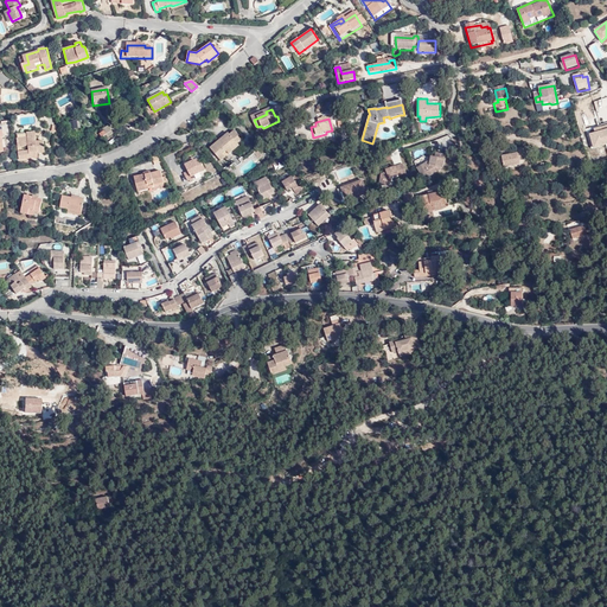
[(606,125),(589,131),(594,146),(606,142),(606,125)]
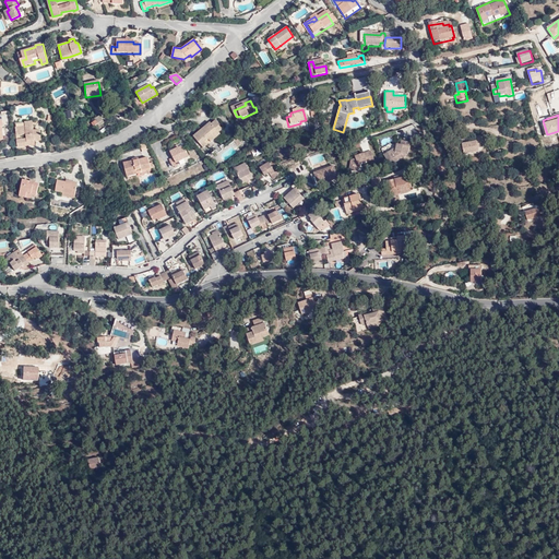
[(104,123),(98,116),(93,119),(94,121),(92,123),(94,127),(96,126),(97,127),(104,123)]
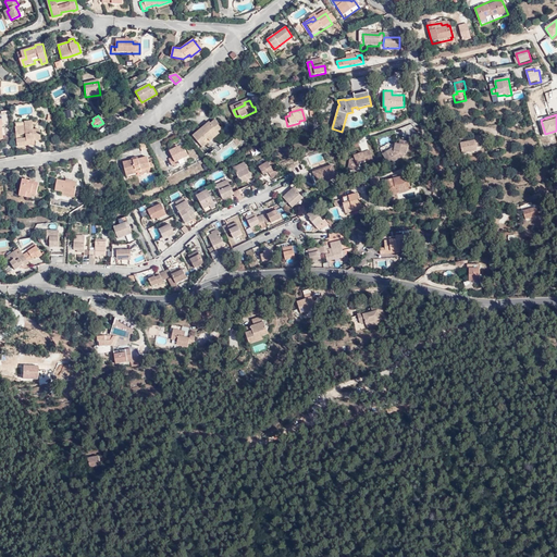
[(223,130),(214,119),(201,131),(200,130),(193,136),(203,147),(207,144),(206,141),(208,139),(210,141),(219,135),(218,133),(223,130)]
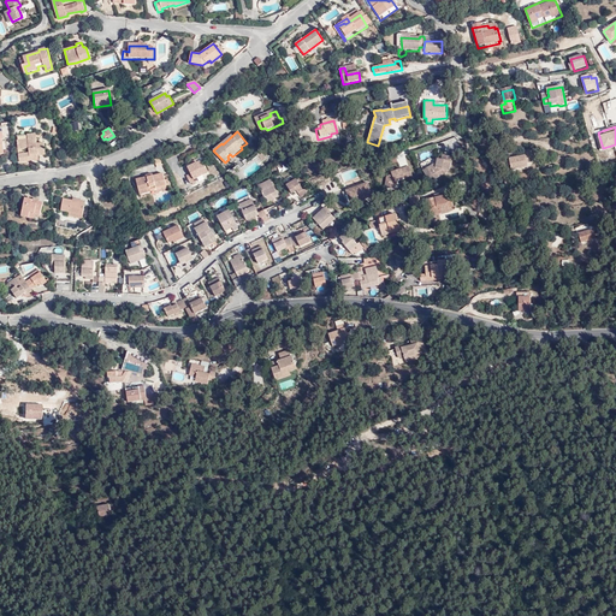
[(36,143),(36,134),(17,135),(19,161),(39,159),(39,154),(46,154),(45,142),(36,143)]
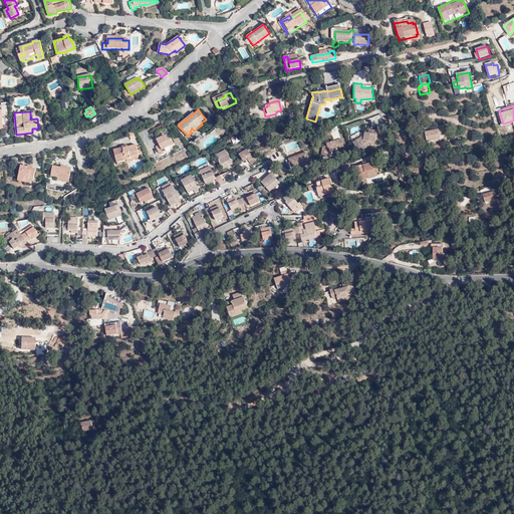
[(439,137),(443,136),(441,129),(438,130),(438,131),(425,134),(427,143),(440,140),(439,137)]
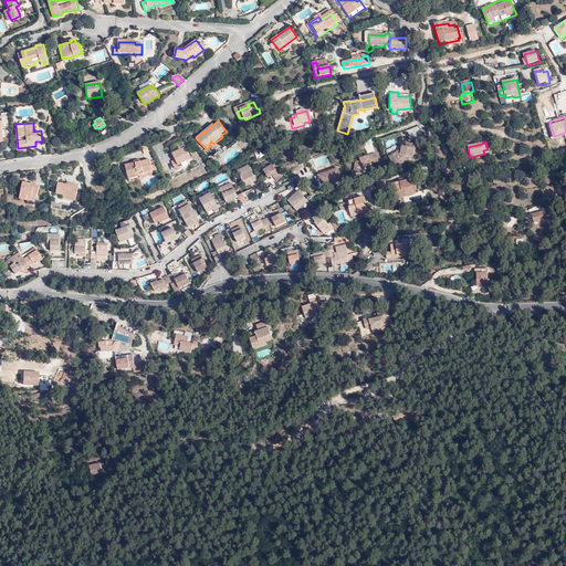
[(394,163),(391,164),(395,168),(412,158),(415,145),(406,144),(406,148),(404,153),(400,152),(391,157),(394,163)]
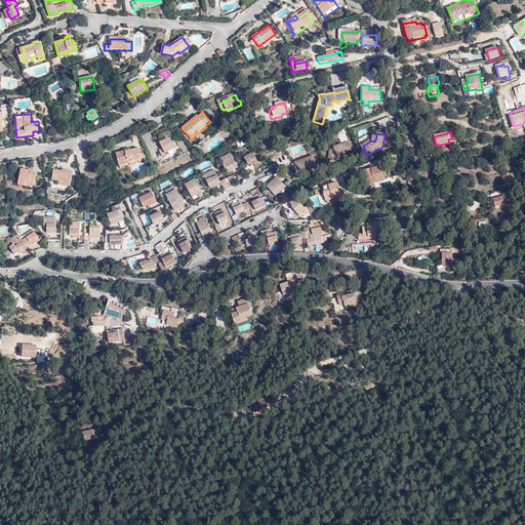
[(177,148),(171,137),(160,143),(162,148),(159,150),(162,156),(177,148)]
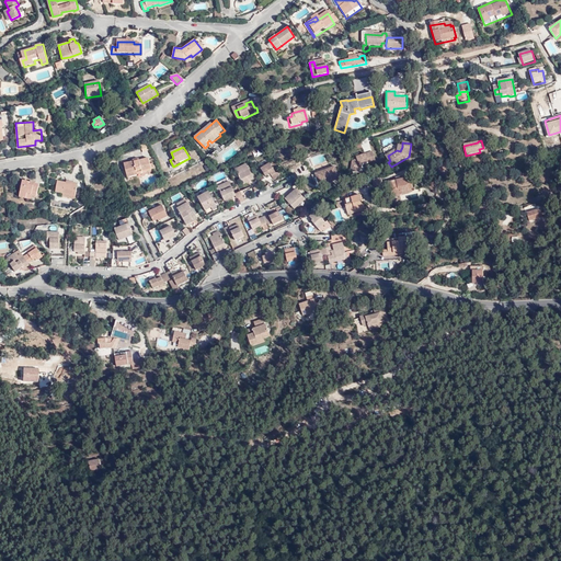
[(359,159),(357,160),(352,162),(350,172),(358,173),(359,167),(375,161),(373,152),(358,157),(359,159)]
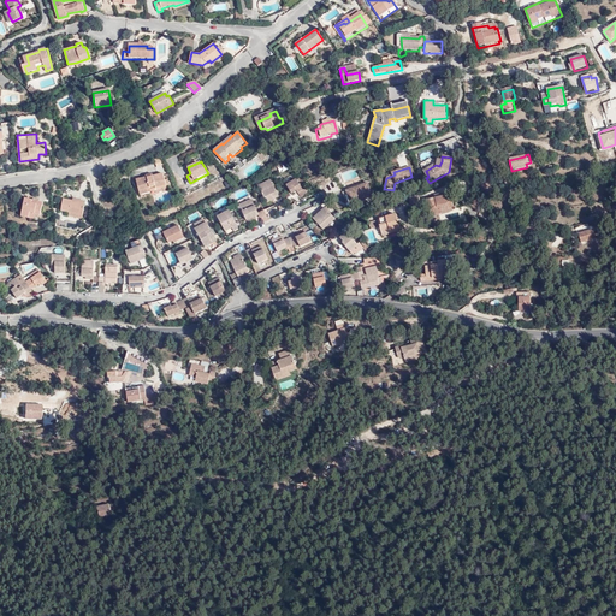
[(153,177),(146,178),(136,181),(138,190),(149,189),(150,191),(155,190),(155,188),(166,185),(164,175),(153,177)]
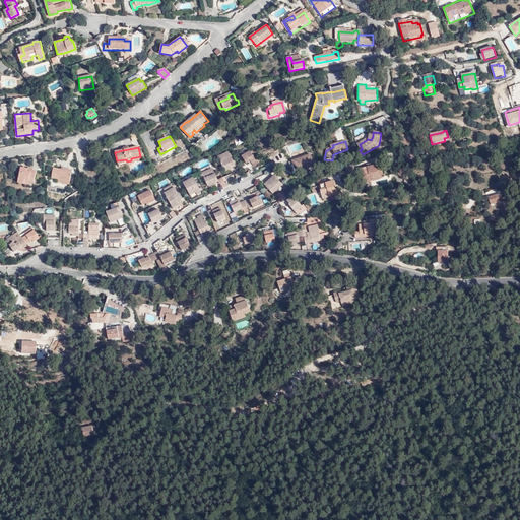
[(255,161),(250,152),(242,157),(246,165),(250,161),(254,168),(261,163),(258,159),(255,161)]
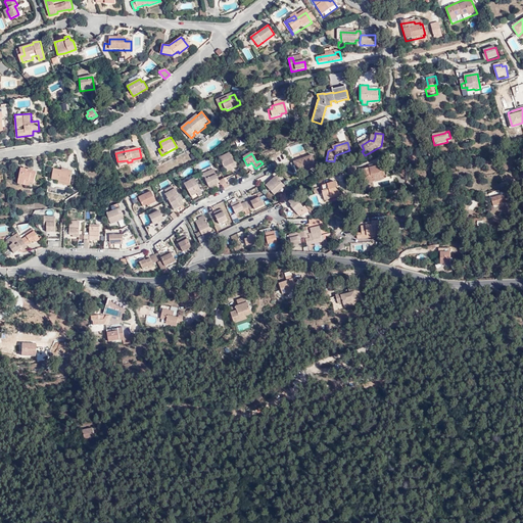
[(235,167),(230,154),(219,158),(226,173),(232,171),(231,169),(235,167)]
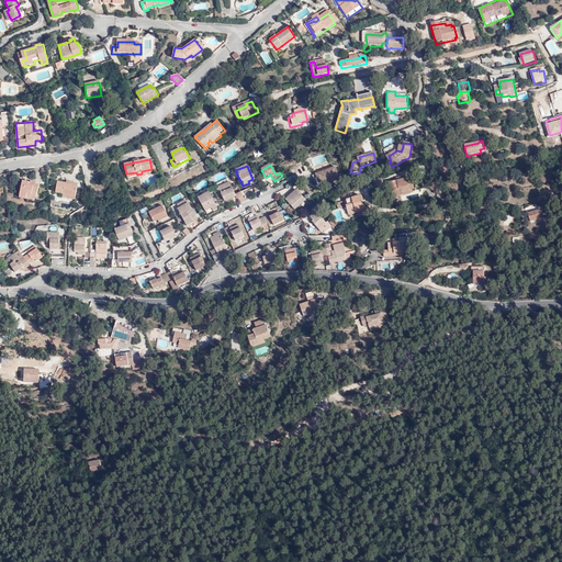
[(335,166),(316,173),(317,179),(321,186),(339,178),(335,166)]
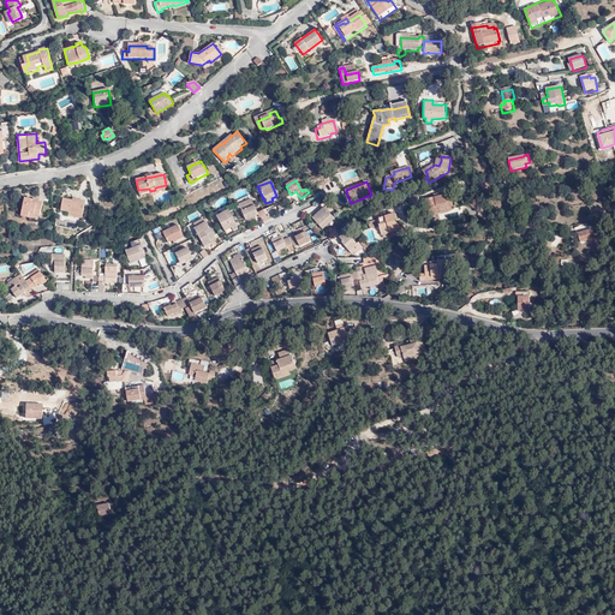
[(433,201),(427,202),(424,202),(428,219),(448,215),(447,210),(452,209),(449,196),(442,198),(437,199),(433,201)]
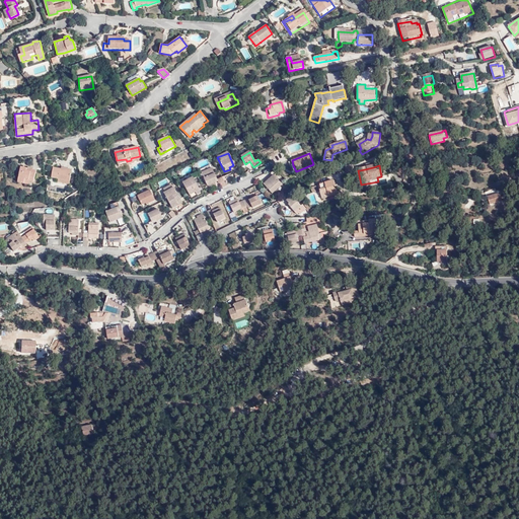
[(32,187),(35,172),(21,168),(17,183),(32,187)]
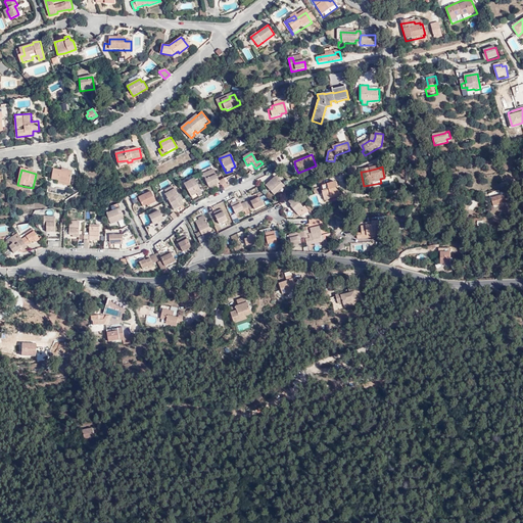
[(51,180),(58,181),(69,184),(73,173),(61,170),(61,172),(54,170),(51,180)]
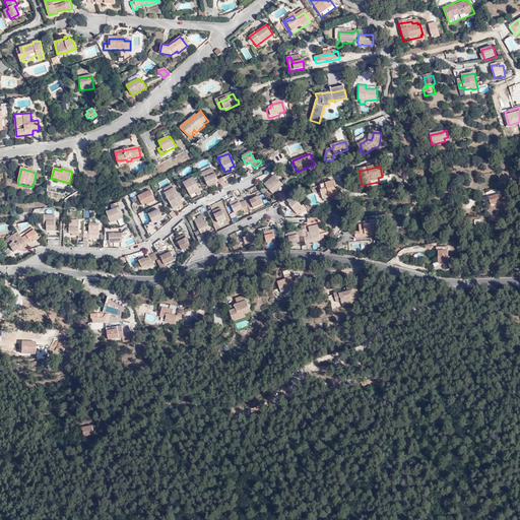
[(222,183),(221,180),(217,181),(211,169),(201,174),(208,187),(218,183),(219,185),(222,183)]
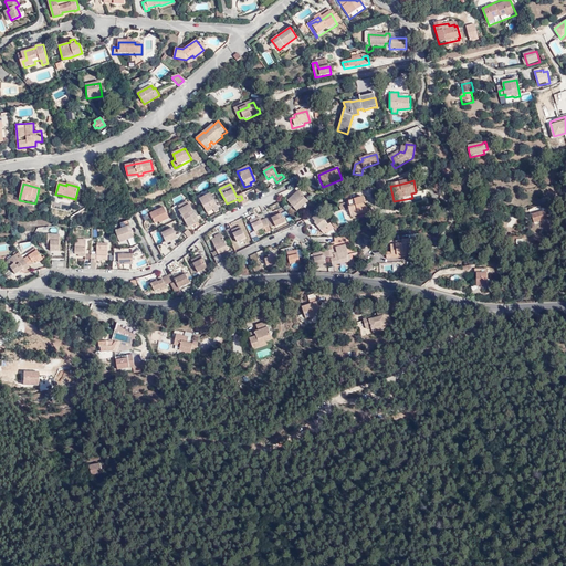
[(307,202),(299,192),(287,201),(296,212),(307,202)]
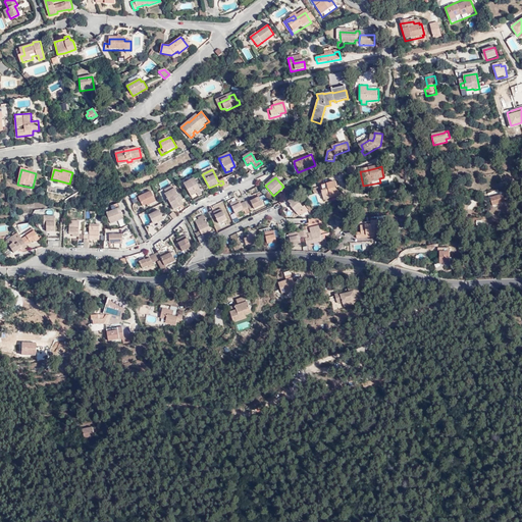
[(203,195),(194,179),(184,185),(191,198),(197,194),(198,197),(203,195)]
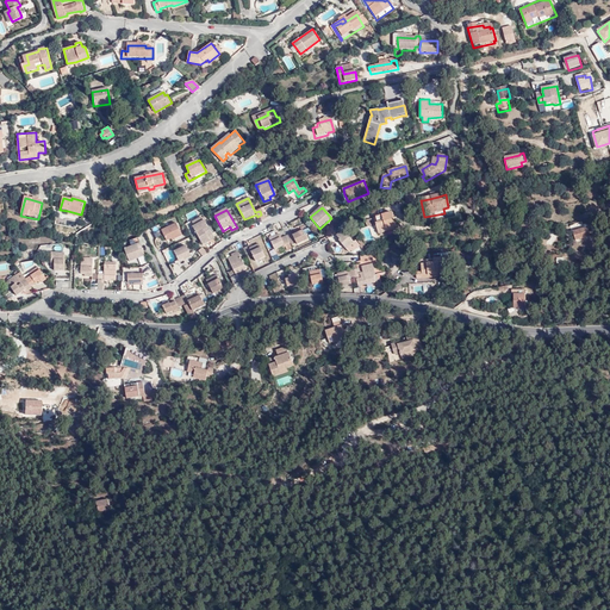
[(391,215),(374,219),(375,225),(374,225),(377,235),(396,229),(391,215)]
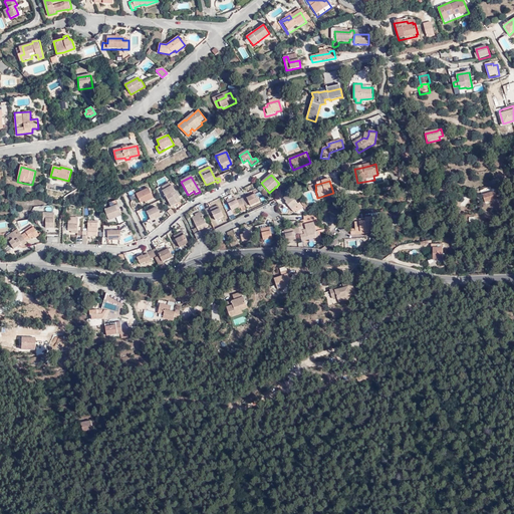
[(172,187),(164,192),(163,192),(171,208),(181,202),(173,187),(172,187)]
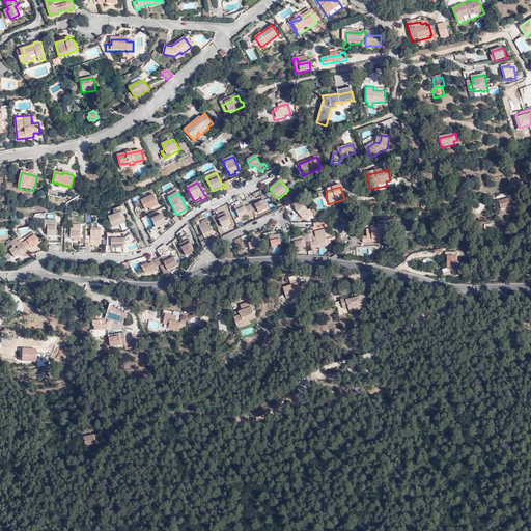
[(154,195),(140,201),(143,206),(145,211),(148,208),(149,211),(159,205),(154,195)]
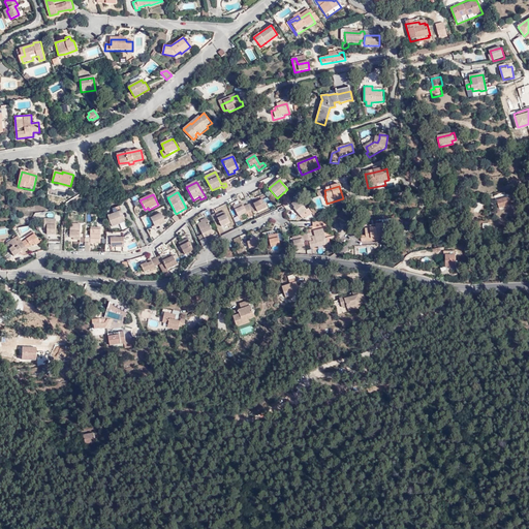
[(263,199),(271,208),(274,205),(267,197),(263,199)]
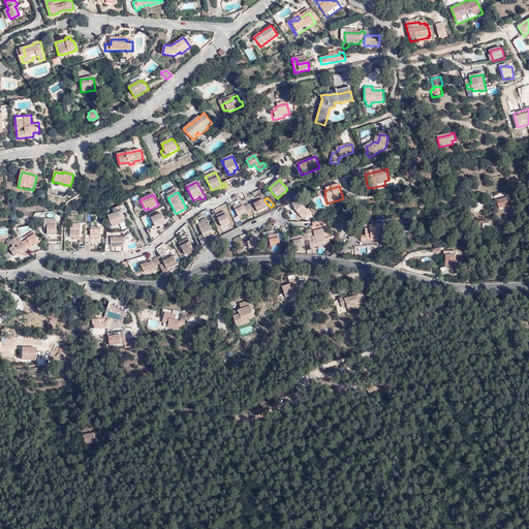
[(499,209),(502,208),(508,206),(511,206),(509,198),(506,199),(501,200),(497,201),(499,209)]
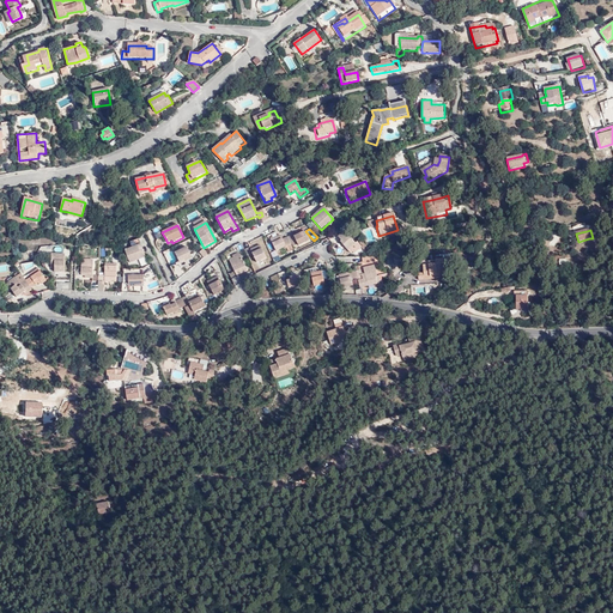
[(293,236),(287,238),(291,246),(297,243),(298,247),(309,242),(304,232),(295,237),(293,236)]
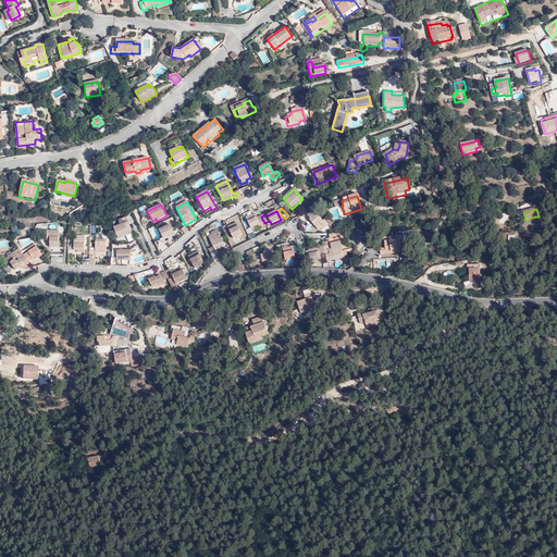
[(317,229),(323,223),(313,211),(308,217),(310,220),(309,221),(317,229)]
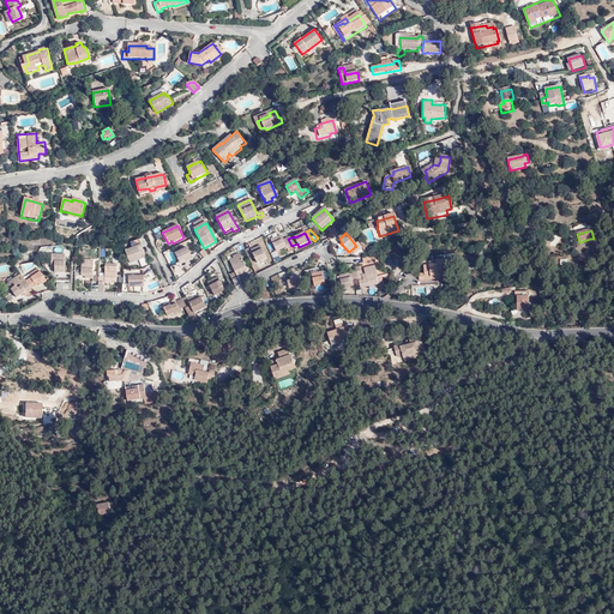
[(289,253),(292,252),(286,240),(283,241),(281,236),(271,241),(276,252),(286,247),(289,253)]
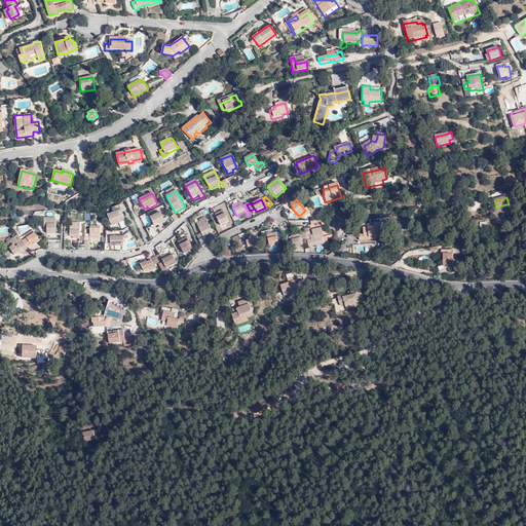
[(284,215),(291,219),(294,213),(287,209),(284,215)]
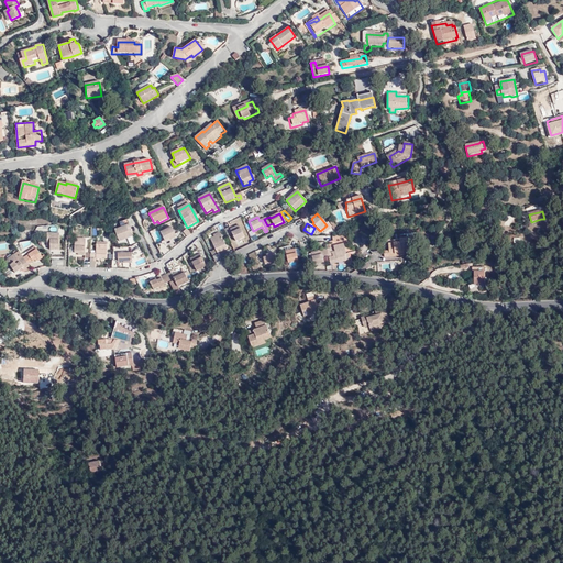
[(133,236),(130,225),(114,231),(119,243),(133,236)]
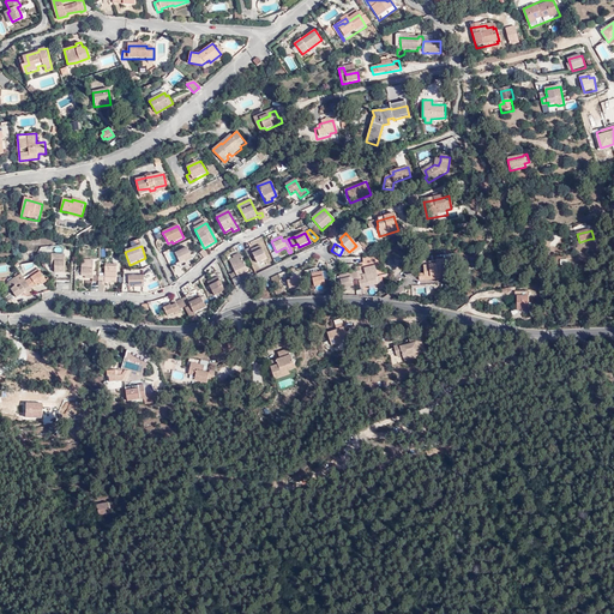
[(250,248),(245,251),(247,258),(253,256),(257,264),(266,259),(260,247),(251,251),(250,248)]
